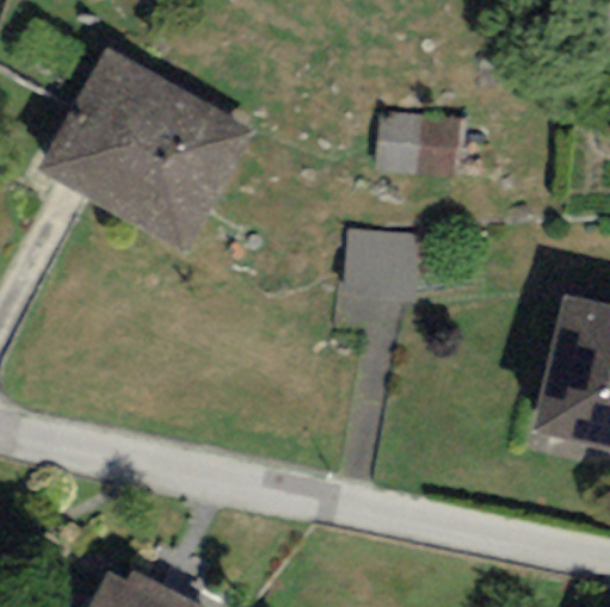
[(608,0),(598,32),(609,36),(609,0),(608,0)]
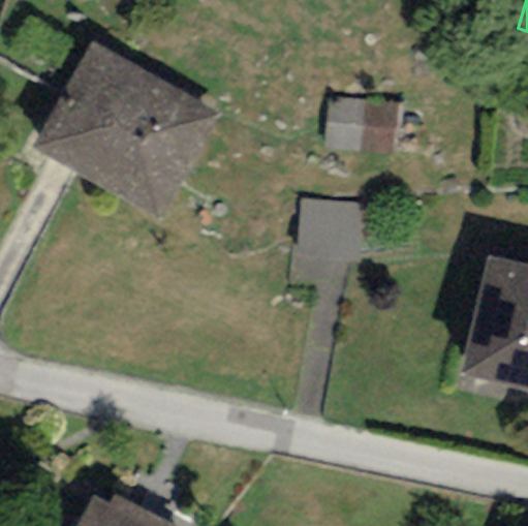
[(219,114),(92,40),(30,146),(158,219),(219,114)]
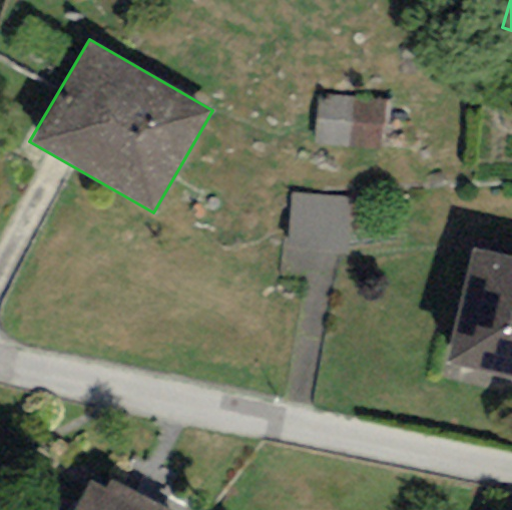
[(387,97),(318,93),(315,144),(384,148),(387,97)]
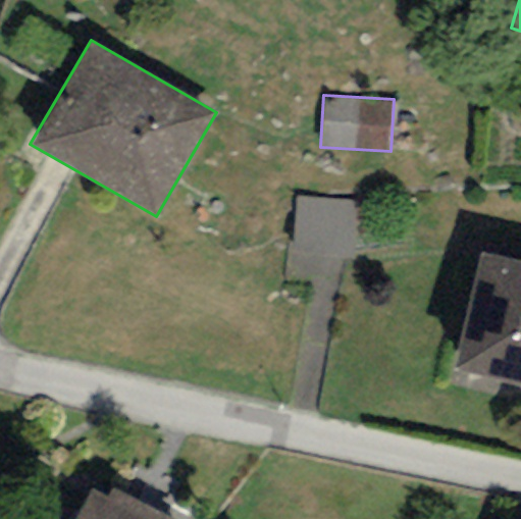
[(360,200),(296,195),(291,252),(355,257),(360,200)]
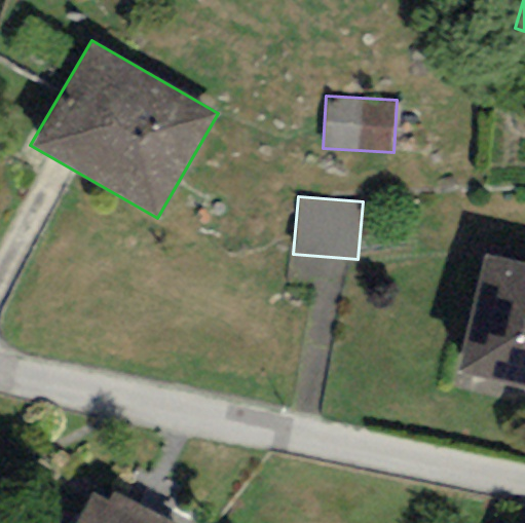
[(524,260),(486,252),(458,371),(524,385),(524,260)]
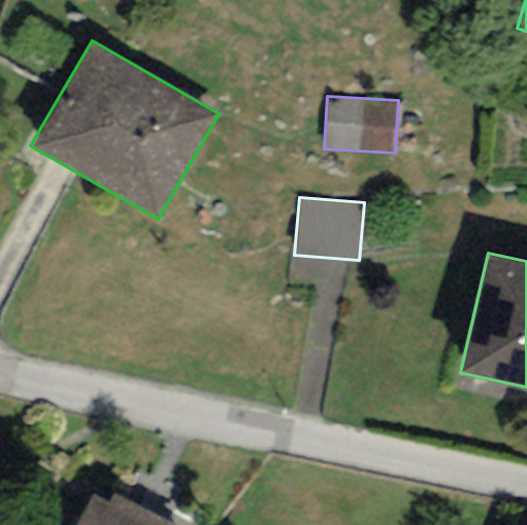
[(183,524),(114,489),(108,502),(94,494),(77,524),(183,524)]
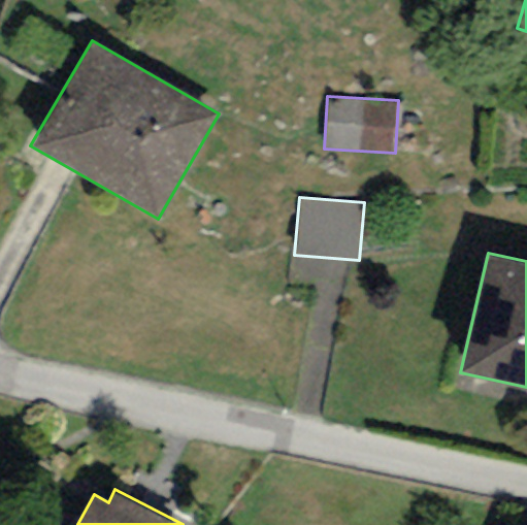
All buildings are outlined.
